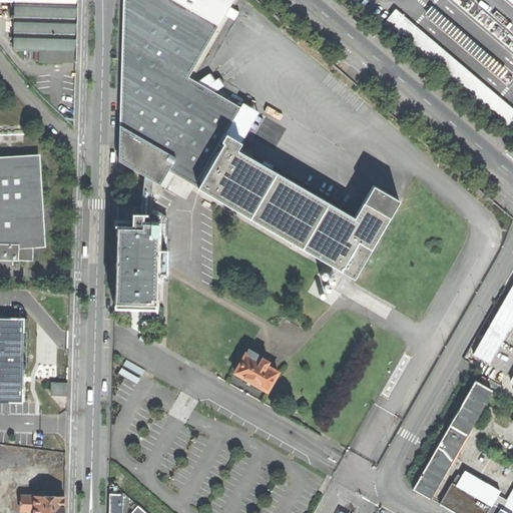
[(117,161),(144,176),(151,180),(165,187),(172,174),(166,171),(167,168),(353,277),(398,198),(372,183),(352,216),(233,147),(237,140),(221,131),(236,104),(210,89),(220,82),(216,75),(211,78),(208,71),(193,78),(186,74),(223,11),(232,17),(236,9),(227,4),(229,0),(121,0),(120,55),(117,161)]
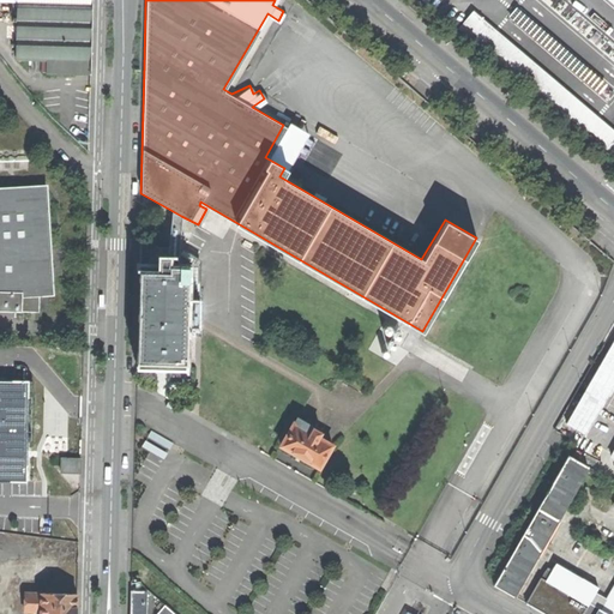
[(46,74),(90,74),(91,55),(92,4),(16,2),(16,60),(46,61),(46,74)]
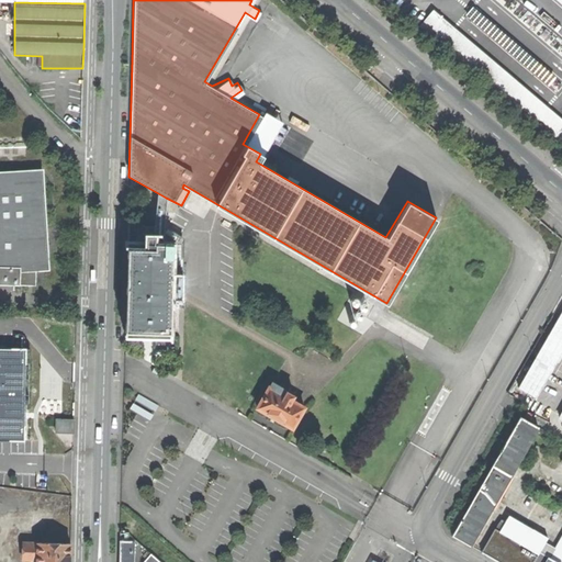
[(419,23),(428,31),(440,17),(431,10),(419,23)]
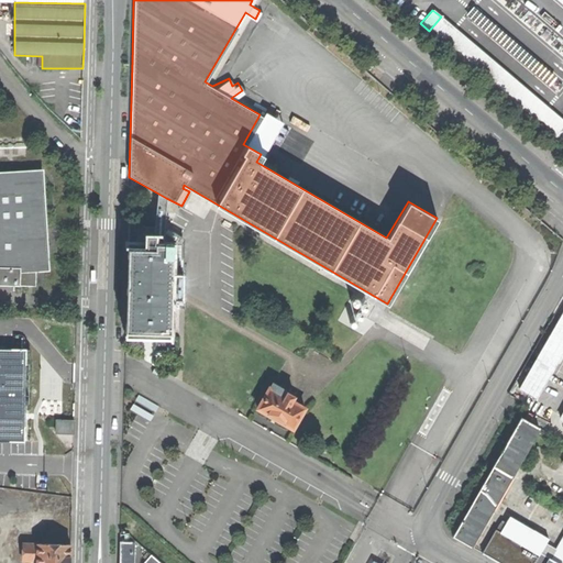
[(429,31),(444,44),(456,31),(441,17),(429,31)]
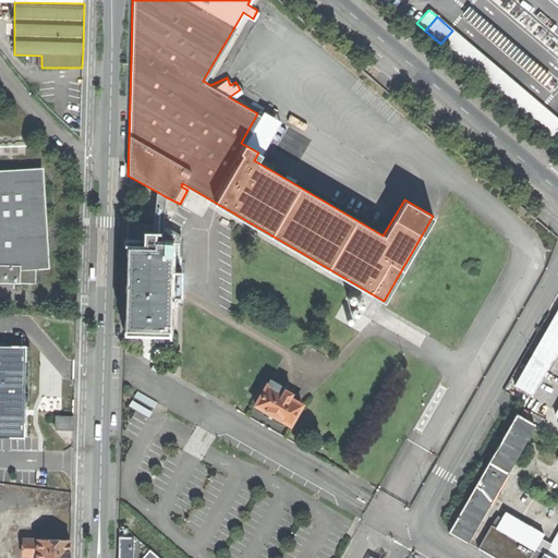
[(440,44),(458,58),(469,45),(452,31),(440,44)]
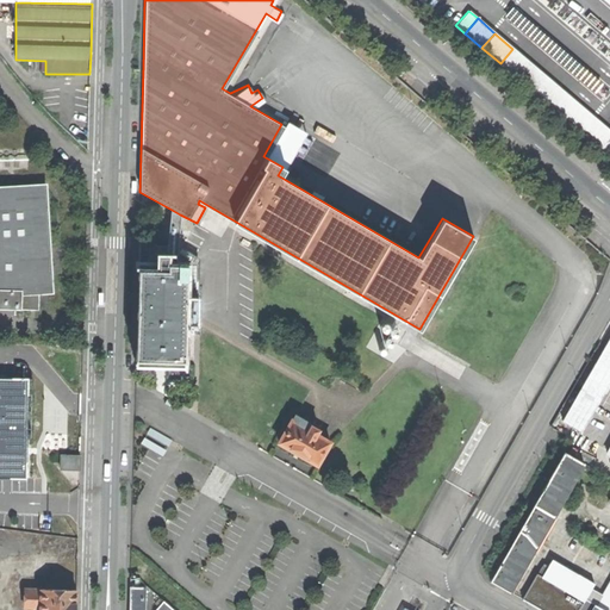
[(607,154),(609,149),(609,131),(512,49),(500,63),(607,154)]
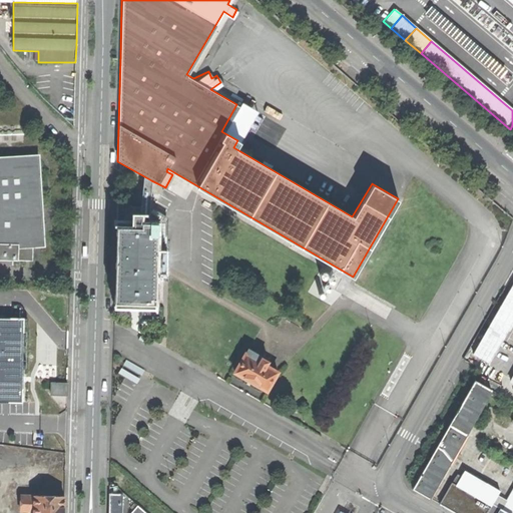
[(0,124),(0,142),(29,142),(29,124),(0,124)]
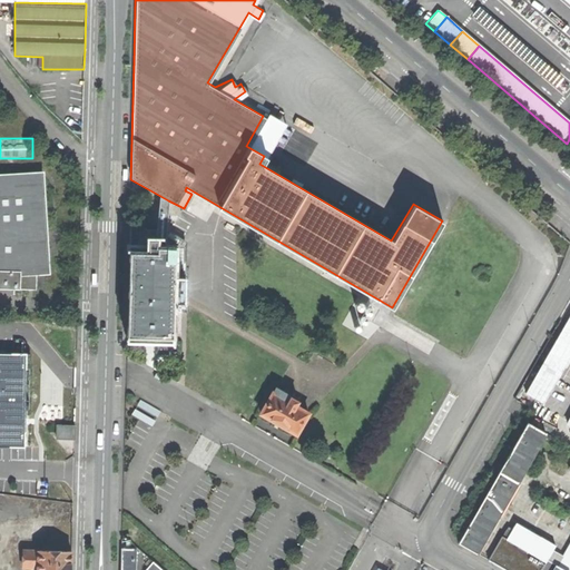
[(25,290),(36,291),(37,262),(37,251),(43,251),(43,241),(38,239),(39,186),(31,186),(25,185),(13,182),(6,179),(0,178),(0,282),(25,283),(25,290)]
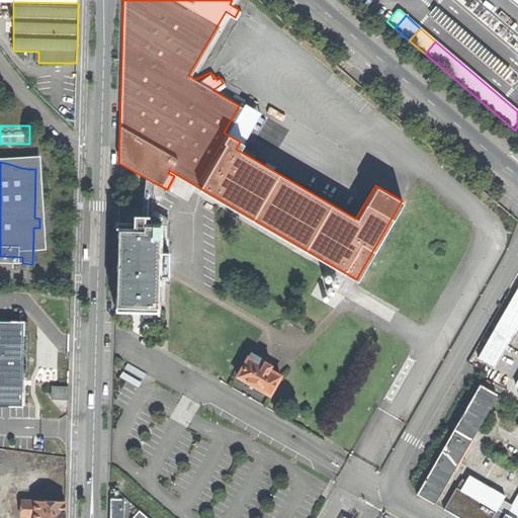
[(142,206),(141,217),(141,223),(150,224),(151,212),(153,182),(146,178),(142,206)]
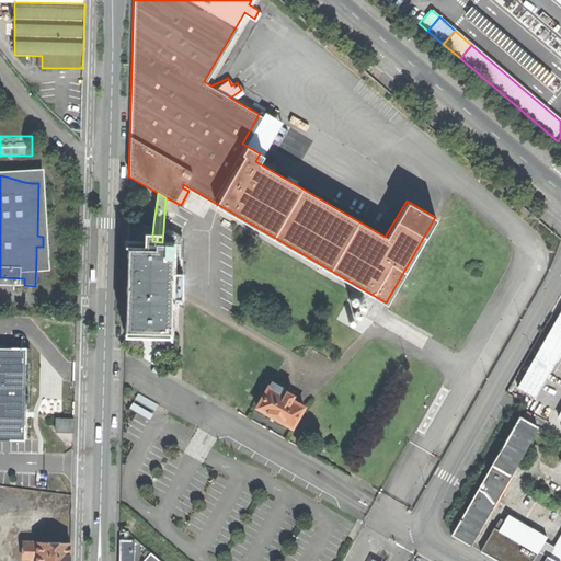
[(133,219),(132,221),(142,221),(145,226),(145,235),(152,235),(153,224),(141,216),(135,219),(133,219)]
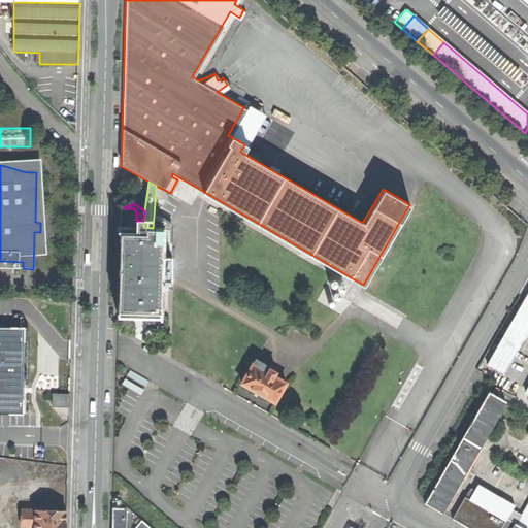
[(117,316),(159,317),(160,275),(169,275),(169,257),(160,256),(161,228),(153,228),(143,227),(143,221),(136,221),(136,212),(134,208),(124,208),(120,208),(119,262),(117,316)]
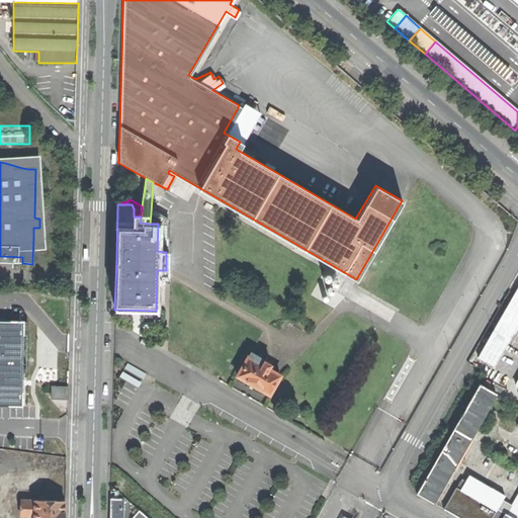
[(166,223),(151,212),(150,224),(158,224),(157,251),(166,252),(166,223)]
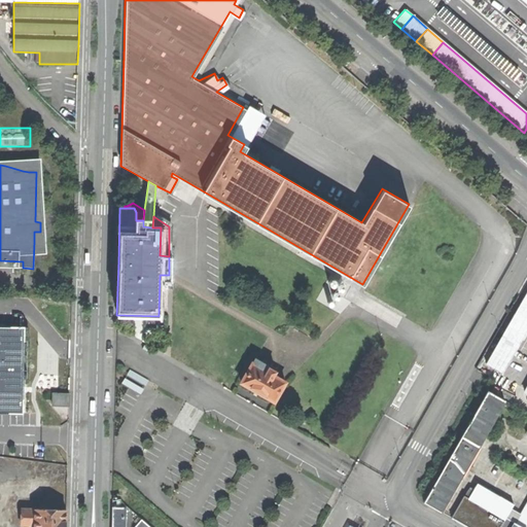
[(526,287),(484,361),(502,372),(526,327),(526,287)]
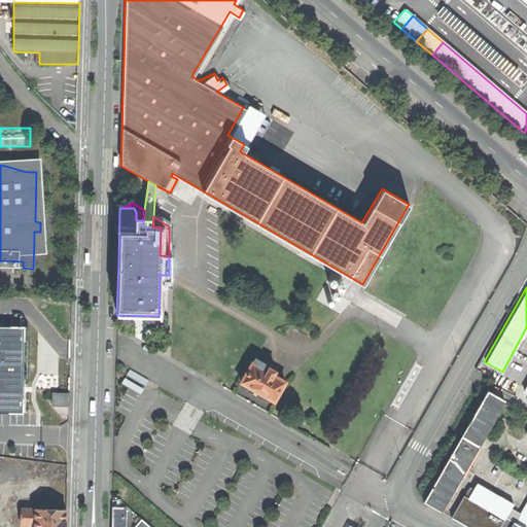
[(0,327),(0,411),(26,412),(28,328),(0,327)]
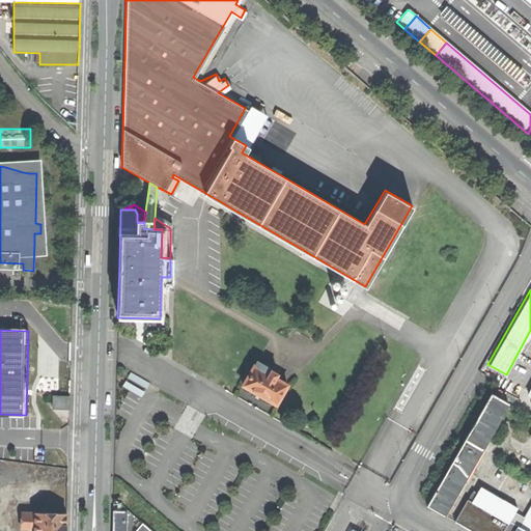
[(262,396),(275,403),(286,384),(275,376),(276,373),(256,362),(254,365),(253,365),(243,385),(254,392),(253,393),(257,395),(262,398),(262,396)]
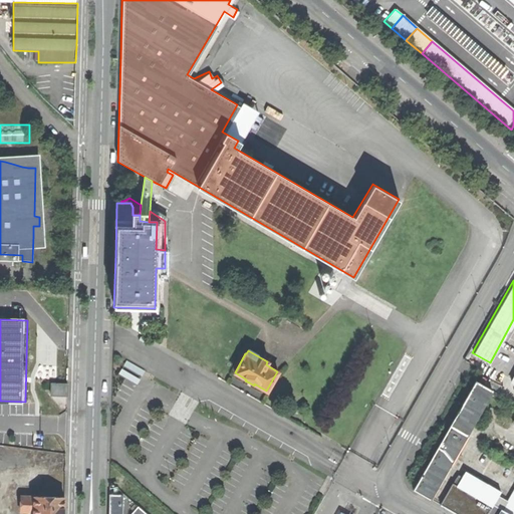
[(420,492),(429,497),(491,390),(474,379),(413,488),(420,492)]
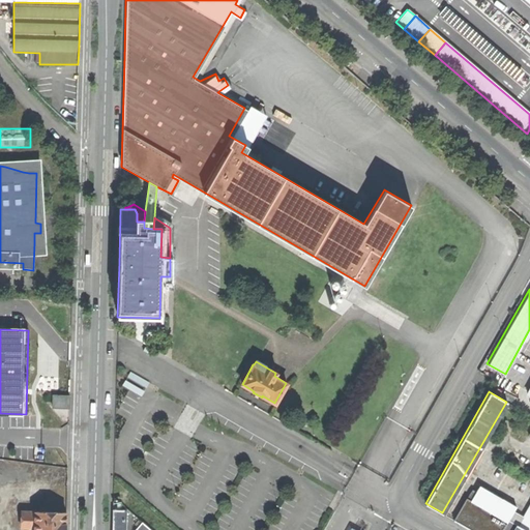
[(51,407),(69,407),(69,395),(52,394),(51,407)]
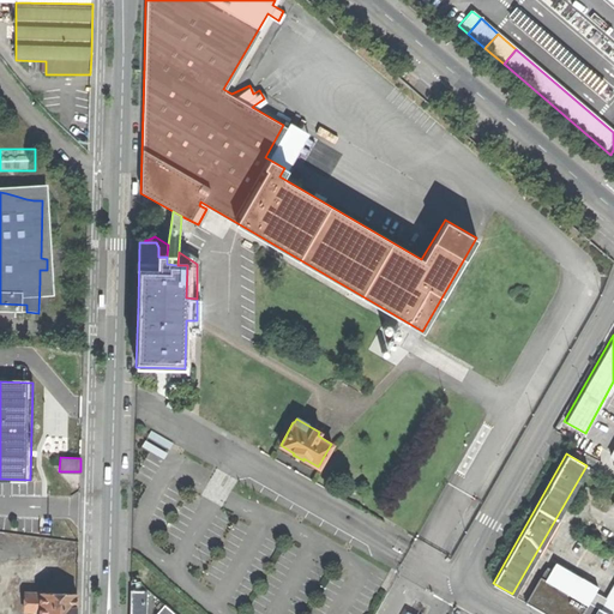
[(541,577),(525,602),(546,613),(613,613),(613,498),(611,504),(613,505),(613,584),(601,608),(589,601),(597,585),(567,567),(565,572),(553,565),(545,579),(541,577)]
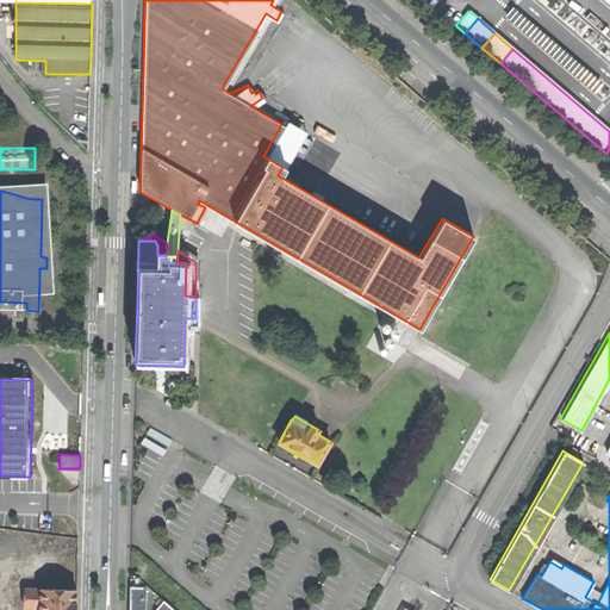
[(142,609),(143,586),(137,586),(138,580),(129,579),(128,609),(142,609)]
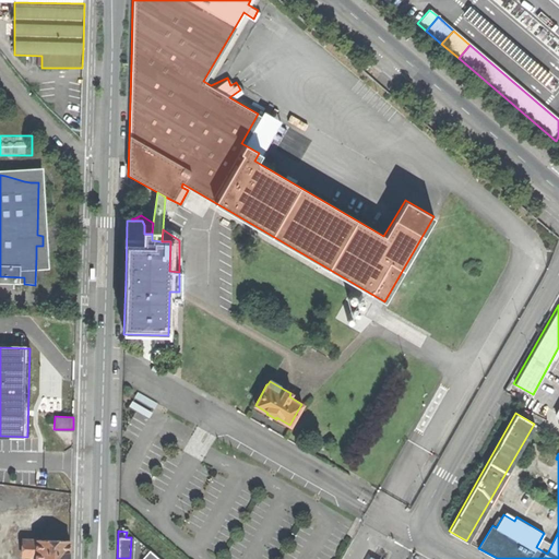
[(37,557),(36,558),(69,558),(69,552),(70,540),(23,539),(23,557),(37,557)]
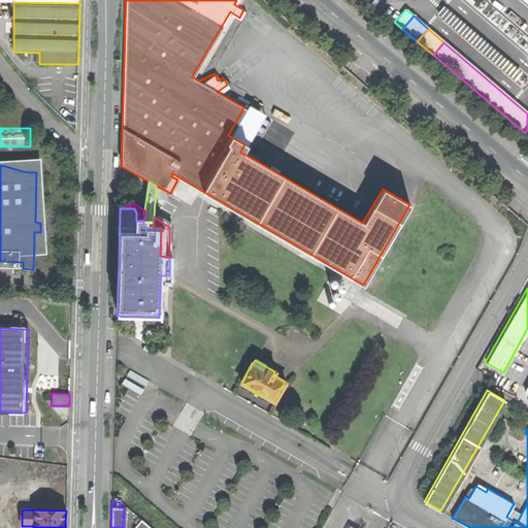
[(152,527),(138,517),(133,522),(135,524),(132,527),(152,527)]
